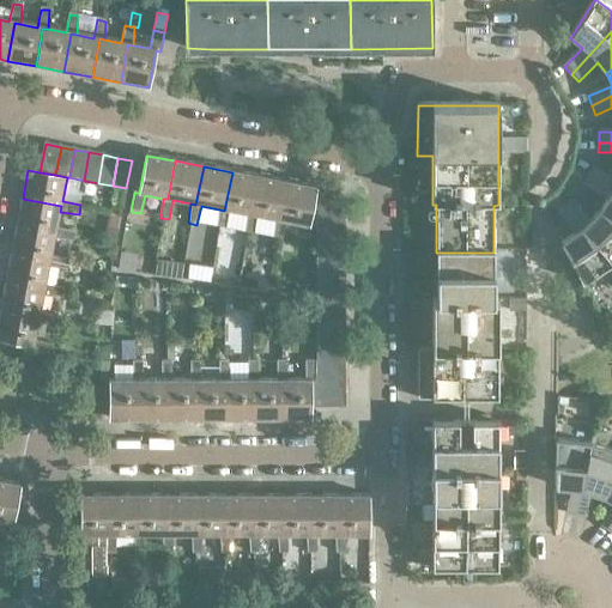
[(611,180),(593,170),(589,180),(611,190),(611,180)]
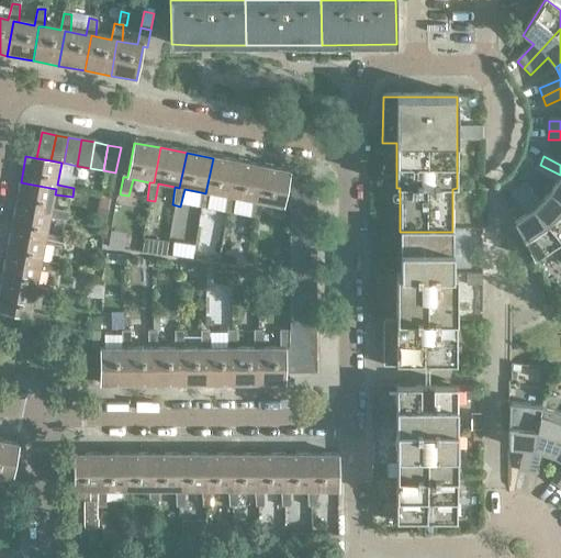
[(205,193),(201,192),(199,210),(208,211),(211,193),(227,197),(231,199),(238,164),(213,158),(205,193)]
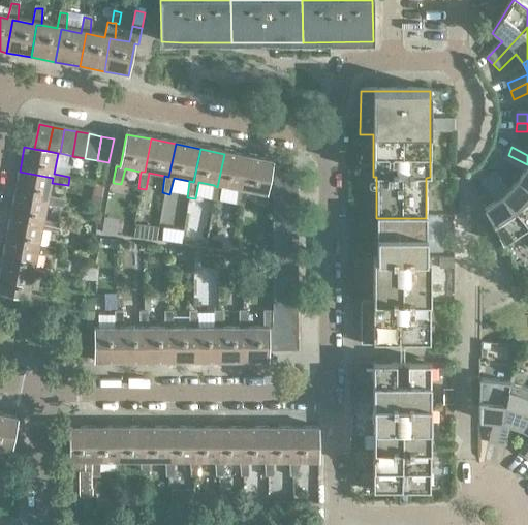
[(217,187),(214,185),(212,202),(219,204),(222,187),(238,190),(242,191),(248,158),(224,154),(217,187)]
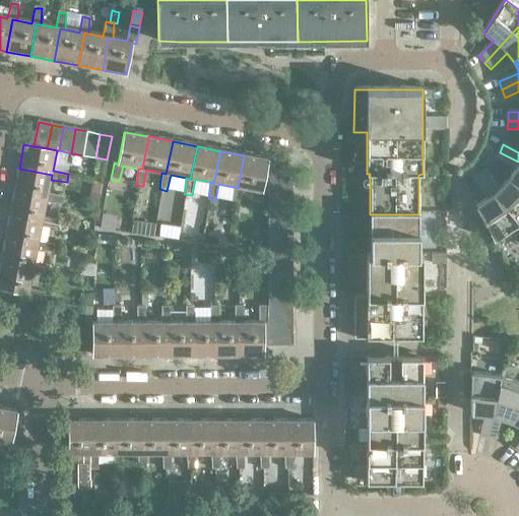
[(518,162),(500,152),(496,159),(515,170),(509,181),(518,188),(518,162)]
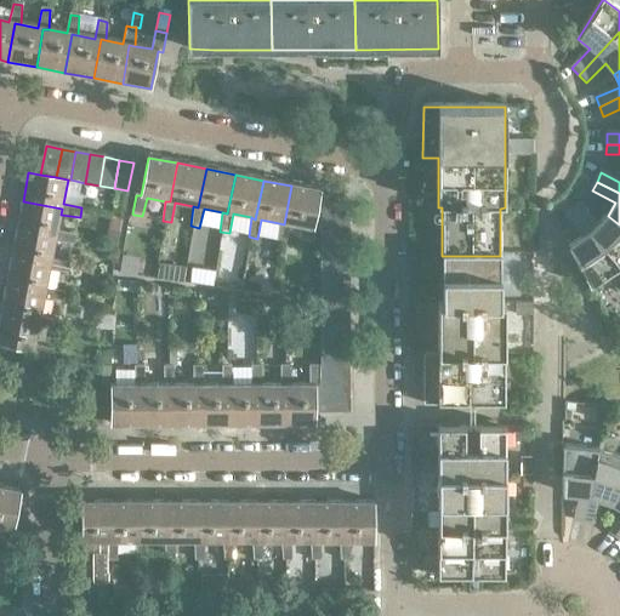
[(284,224),(279,223),(278,237),(277,243),(285,244),(289,224),(314,229),(316,223),(318,203),(320,192),(291,186),(284,224)]
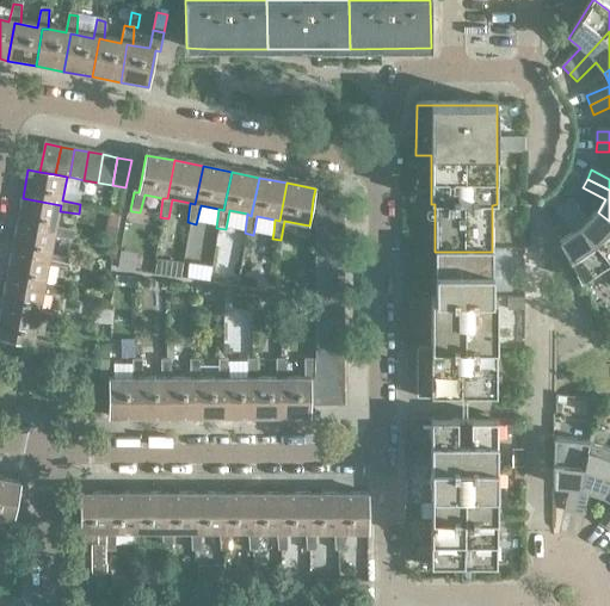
[(61,205),(23,198),(17,227),(55,234),(54,240),(73,241),(74,233),(56,229),(60,211),(61,205)]
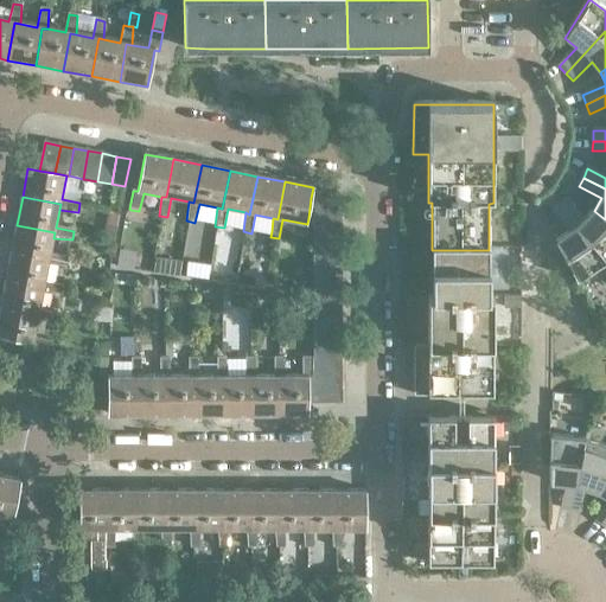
[(311,198),(308,218),(342,218),(342,204),(311,198)]
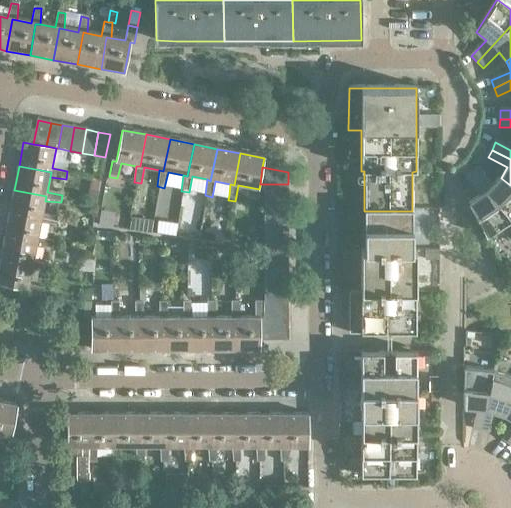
[(479,169),(472,174),(510,222),(510,185),(501,178),(493,186),(479,169)]
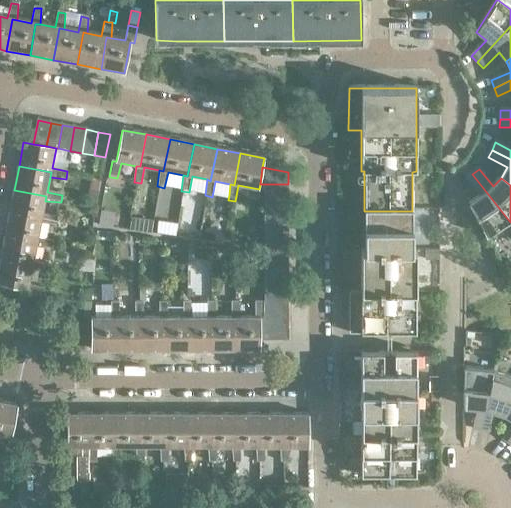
[(480,197),(469,204),(487,239),(510,224),(510,222),(472,174),(466,180),(480,197)]
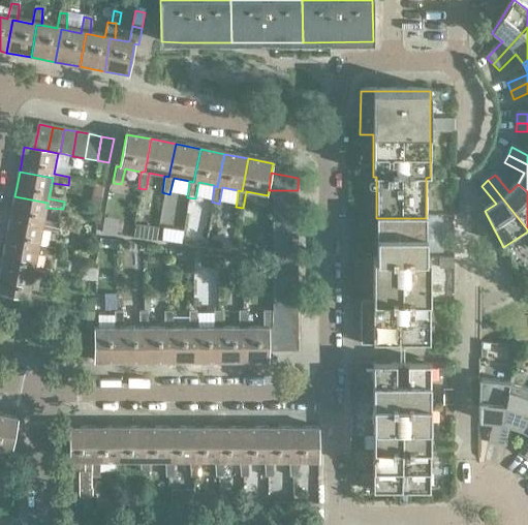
[(91,210),(100,212),(101,212),(104,191),(95,189),(91,210)]
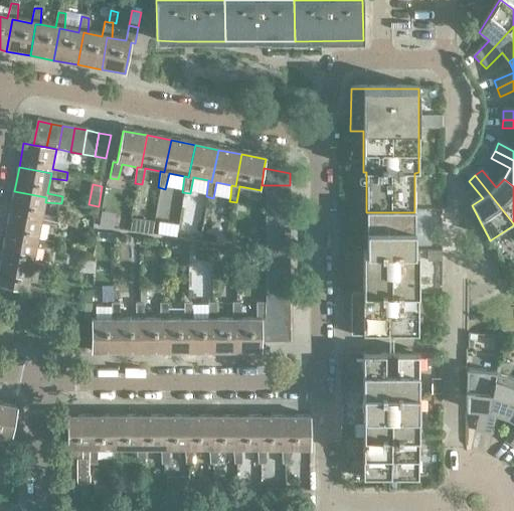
[(290,185),(262,185),(261,190),(267,191),(267,197),(290,197),(290,185)]
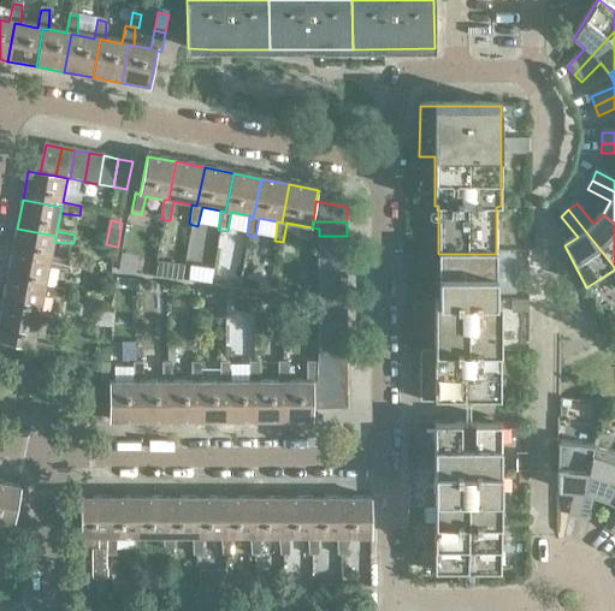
[(17,229),(12,257),(51,265),(49,270),(69,272),(70,262),(52,259),(54,242),(55,236),(17,229)]
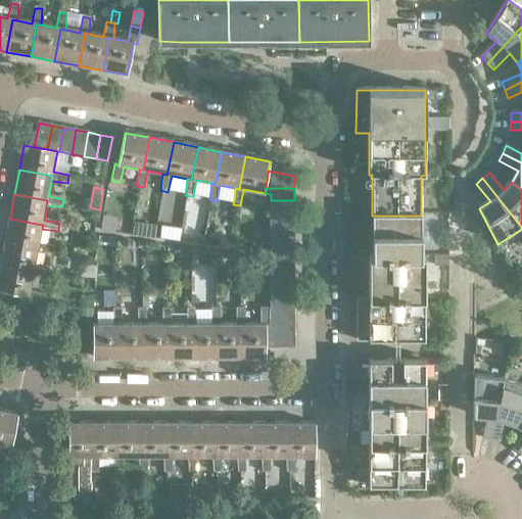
[(294,200),(271,200),(271,214),(294,214),(294,200)]
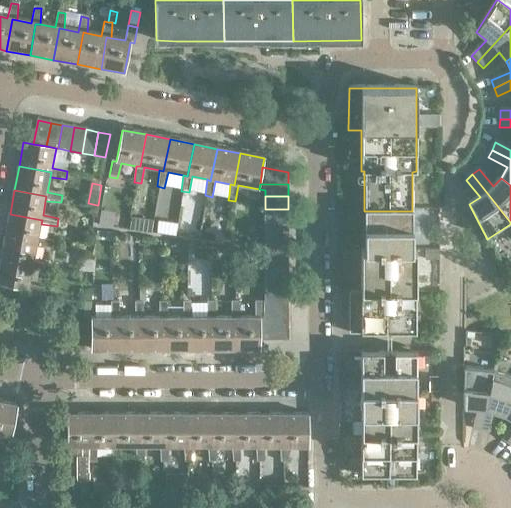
[(265,209),(265,220),(288,220),(288,209),(265,209)]
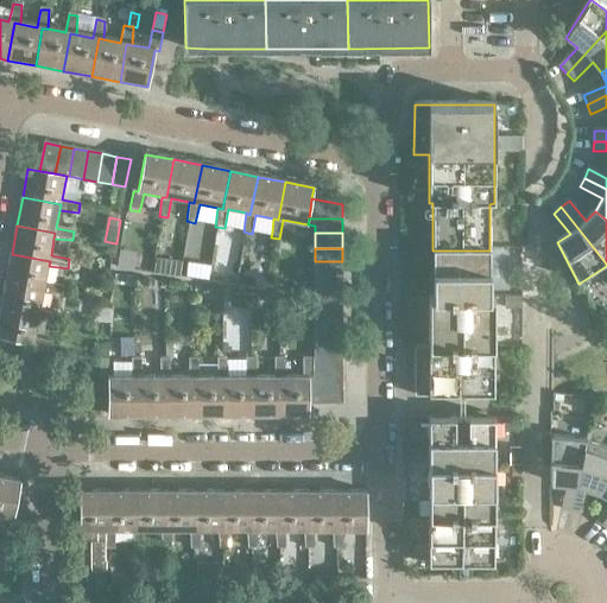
[(429,347),(413,347),(413,398),(494,398),(494,298),(491,298),(489,251),(432,251),(432,298),(429,298),(429,347)]
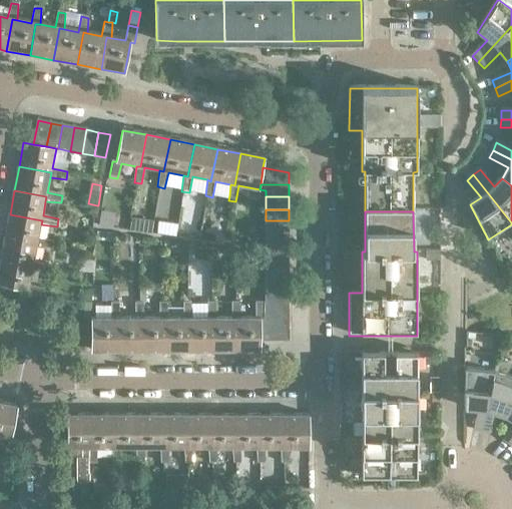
[(10,214),(6,237),(37,243),(37,248),(53,250),(54,243),(38,239),(41,224),(42,220),(10,214)]
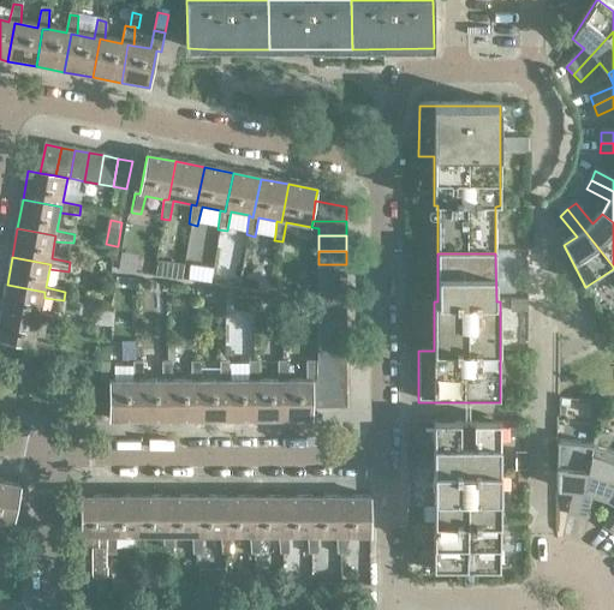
[(319,264),(319,280),(346,279),(346,264),(319,264)]
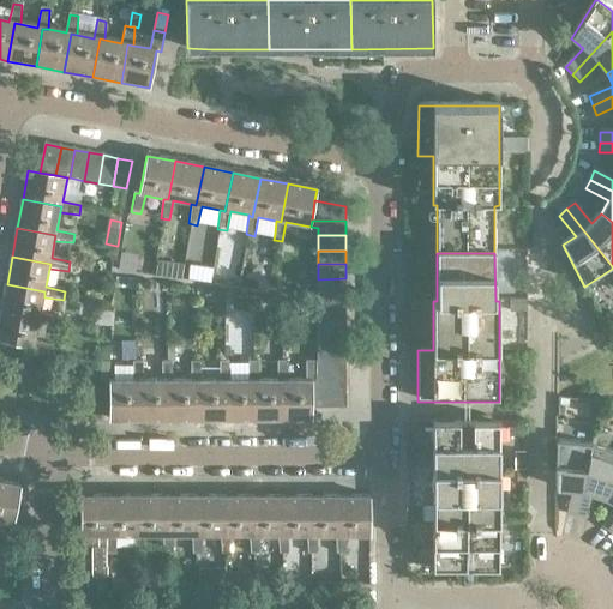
[(166,279),(182,282),(184,272),(167,271),(166,279)]
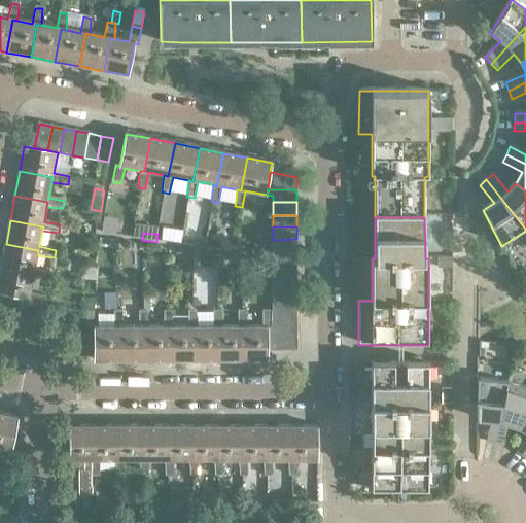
[(273,240),(273,251),(296,251),(296,239),(273,240)]
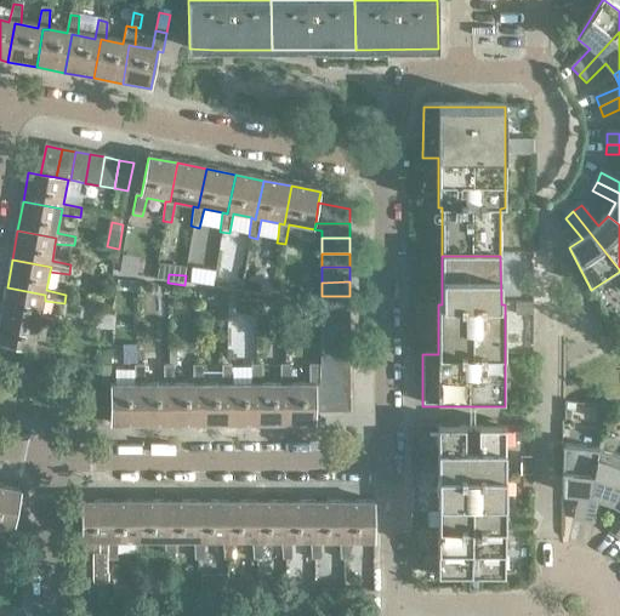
[(254,285),(252,295),(271,297),(272,289),(254,285)]
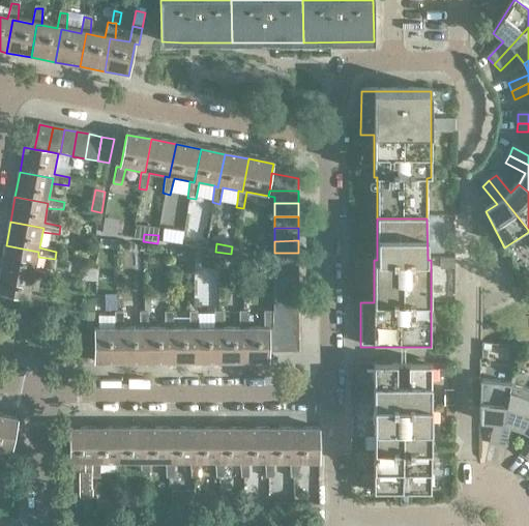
[(6,245),(1,269),(34,276),(33,281),(50,283),(51,275),(35,272),(38,257),(38,252),(6,245)]
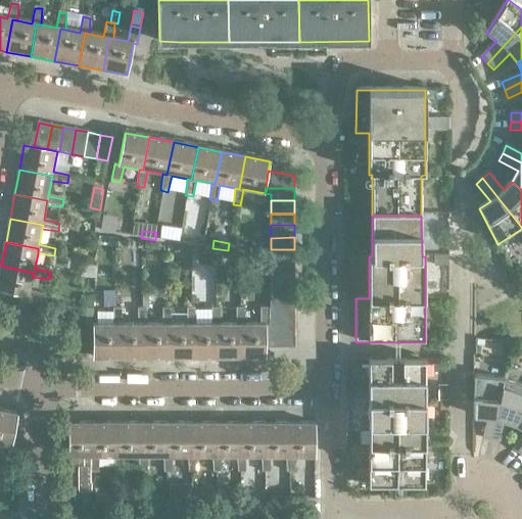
[(271,249),(271,262),(294,262),(294,249),(271,249)]
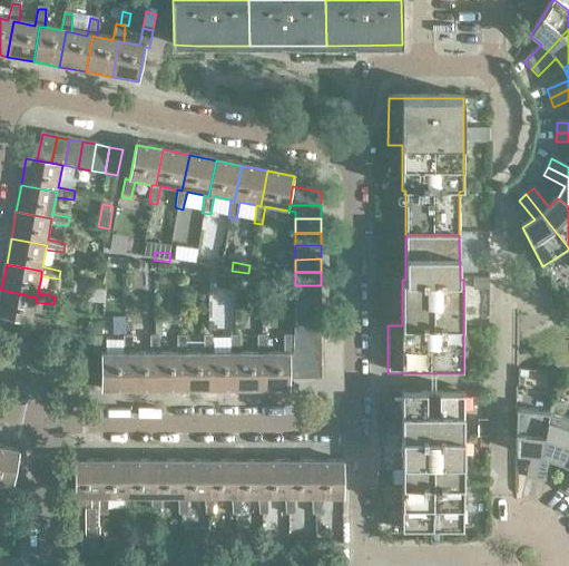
[(490,292),(490,281),(473,281),(473,292),(490,292)]
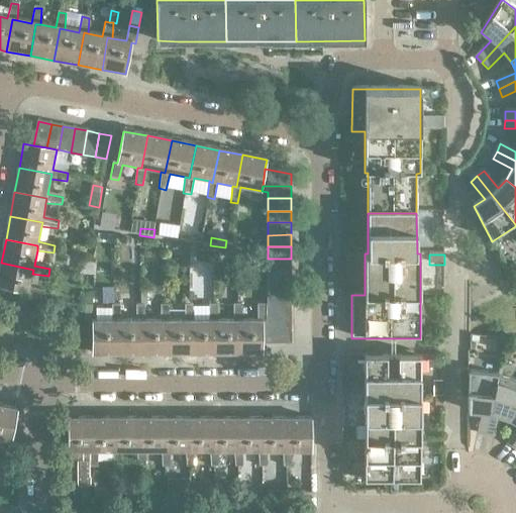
[(268,259),(268,272),(291,272),(291,259),(268,259)]
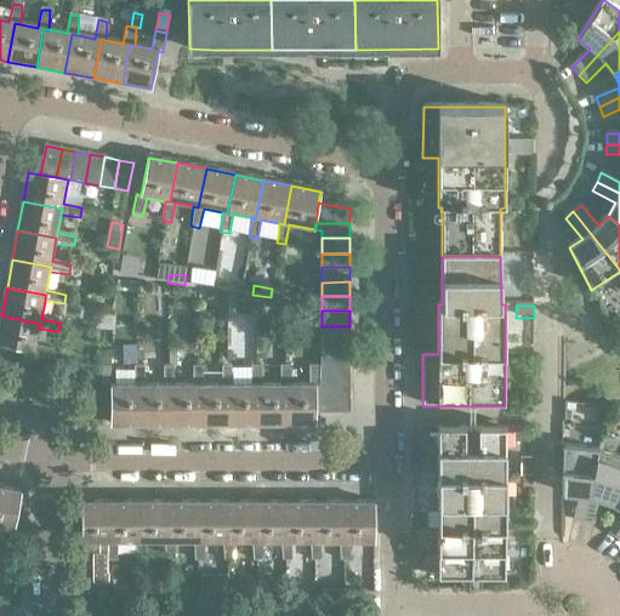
[(40,324),(1,315),(0,325),(0,346),(34,353),(33,358),(52,361),(55,351),(37,347),(39,329),(40,324)]
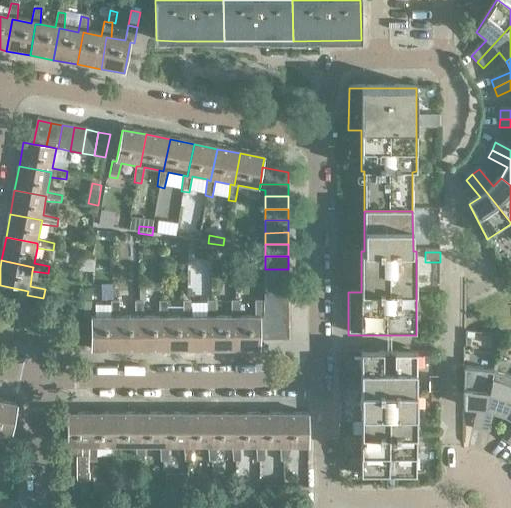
[(265,269),(264,281),(288,281),(288,269),(265,269)]
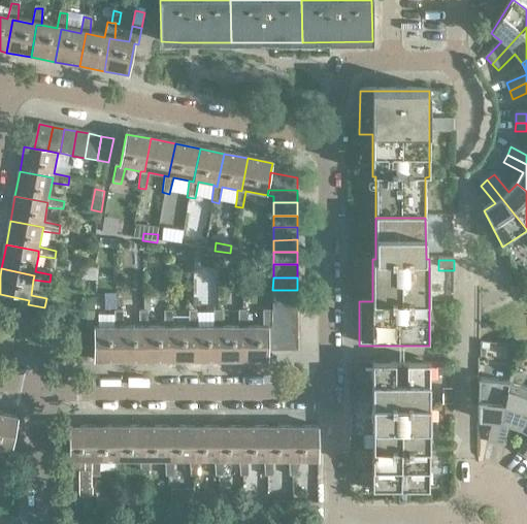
[(272,290),(272,302),(297,302),(297,290),(272,290)]
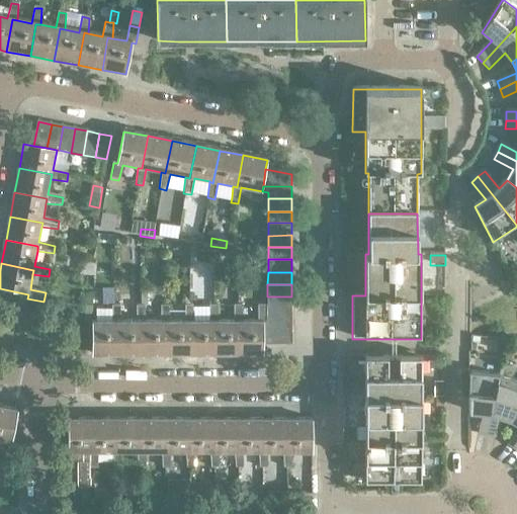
[(291,296),(267,296),(267,307),(291,307),(291,296)]
